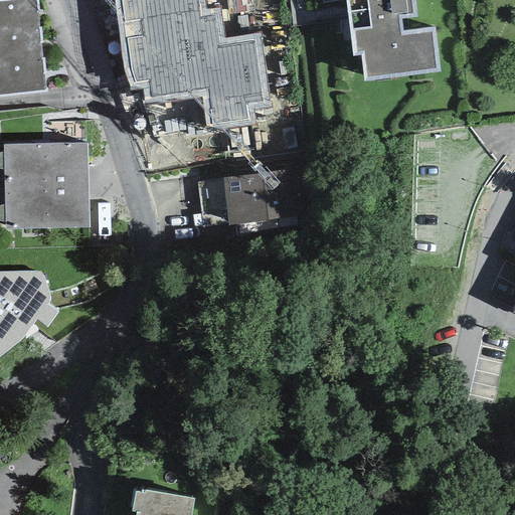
[(0,0),(0,24),(38,21),(36,0),(0,0)]
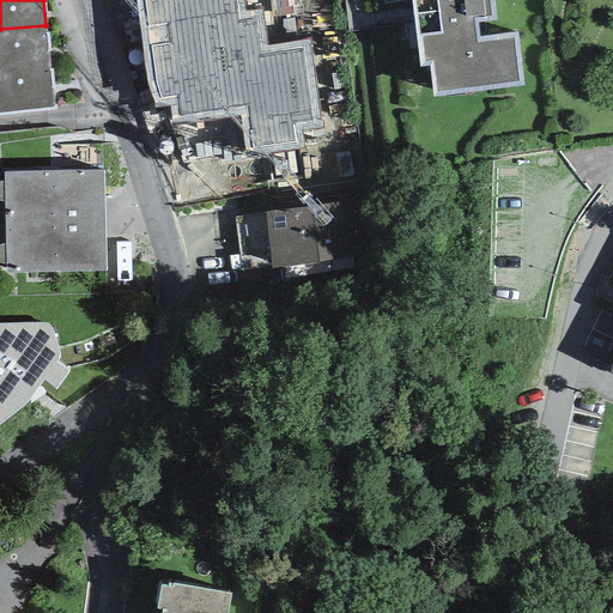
[(260,0),(267,74),(320,70),(316,31),(323,31),(320,0),(260,0)]
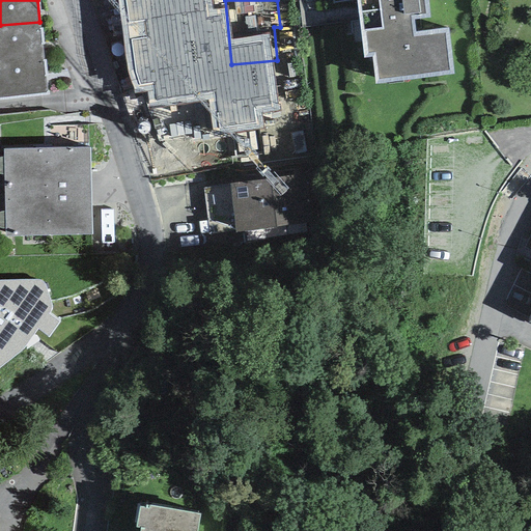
[(358,0),(364,56),(372,54),(375,82),(454,73),(448,26),(415,30),(414,18),(429,14),(427,0),(358,0)]
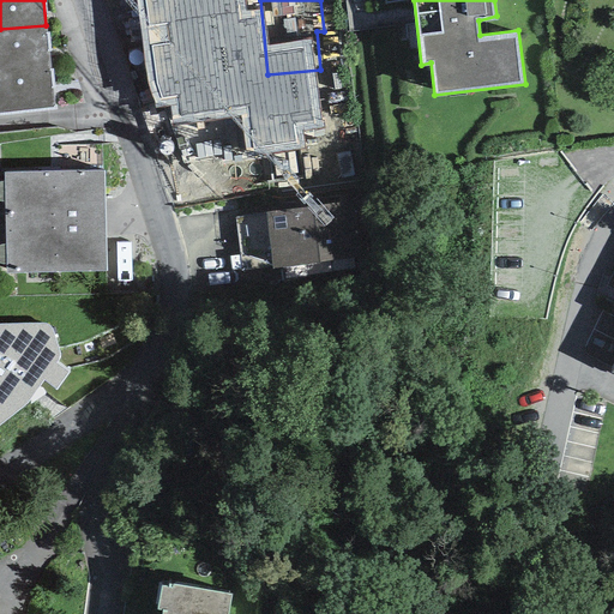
[(46,25),(0,29),(0,67),(49,62),(46,25)]
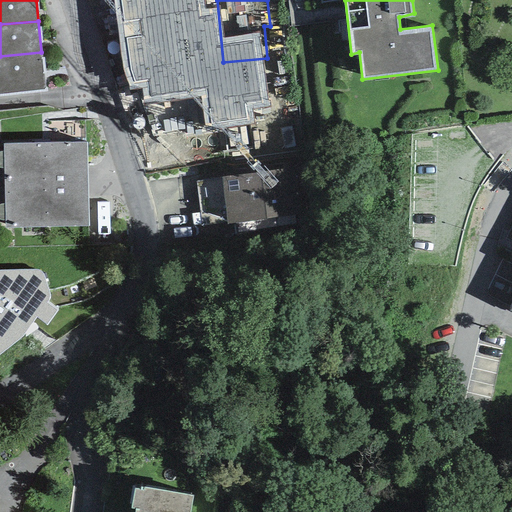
[(41,52),(0,56),(0,94),(45,90),(41,52)]
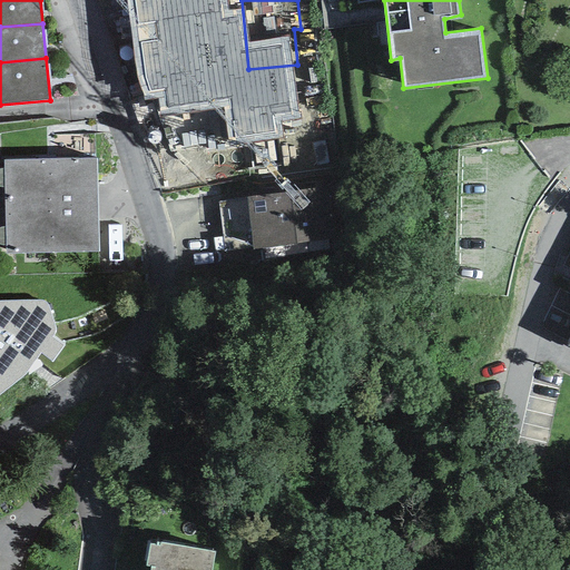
[(96,158),(3,160),(6,253),(98,251),(96,158)]
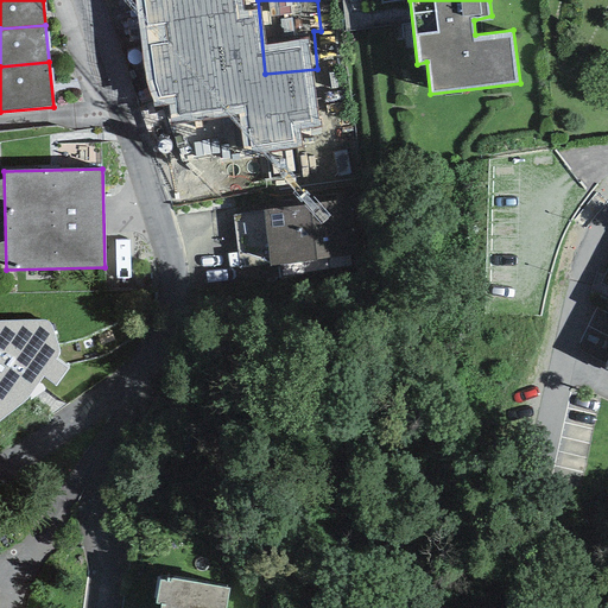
[(350,198),(263,209),(270,265),(356,254),(350,198)]
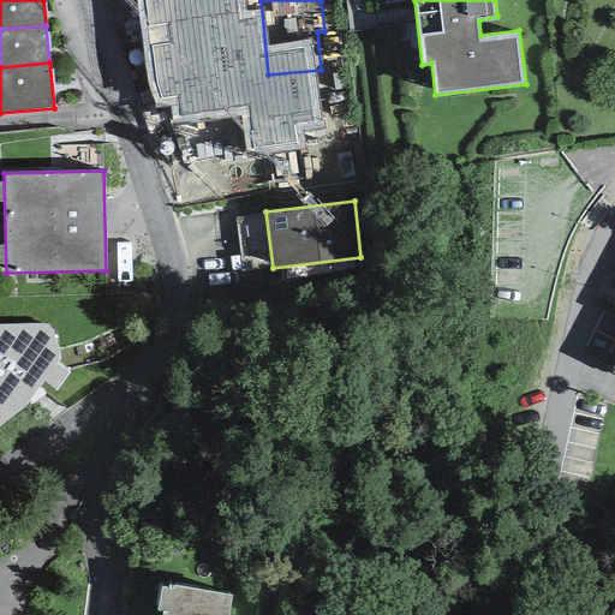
[(7,334),(7,354),(54,354),(53,318),(21,318),(21,334),(7,334)]
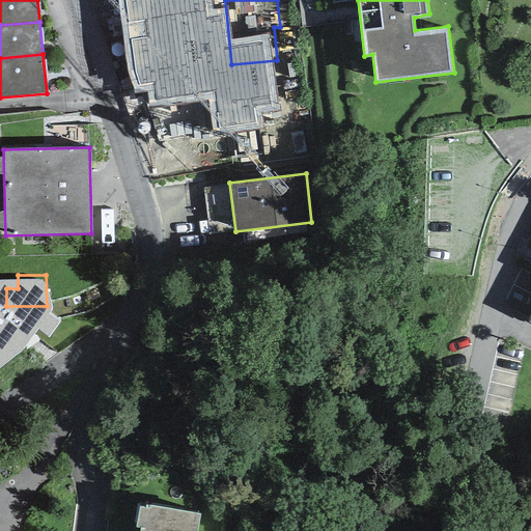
[(197,530),(200,513),(139,503),(135,526),(140,527),(139,530),(197,530)]
